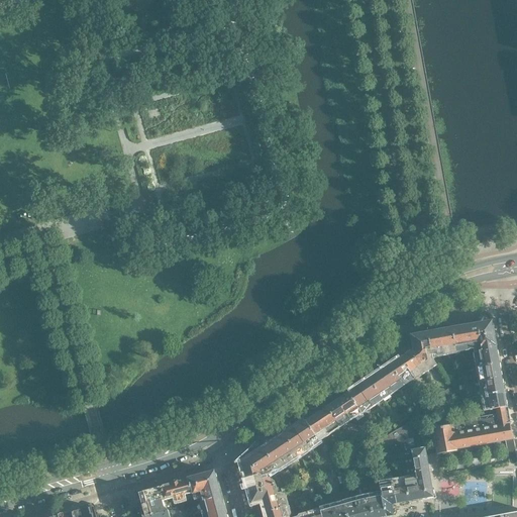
[(496,345),(491,318),(490,315),(487,313),(483,313),(480,314),(478,317),(478,321),(478,324),(466,327),(470,348),(476,347),(476,352),(477,352),(496,349),(496,345)]
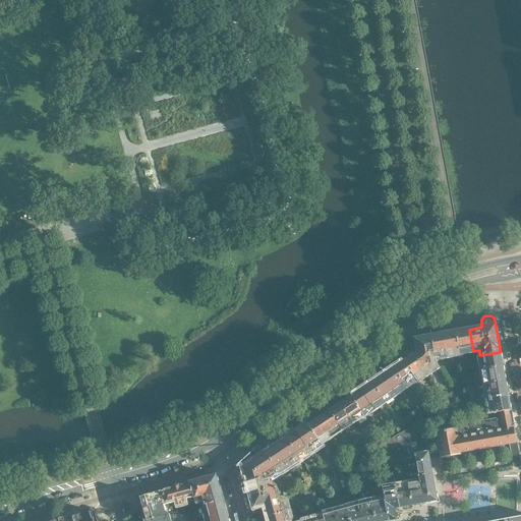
[(473,351),(469,330),(457,332),(461,353),(468,352),(469,354),(473,353),(473,352),(473,351)]
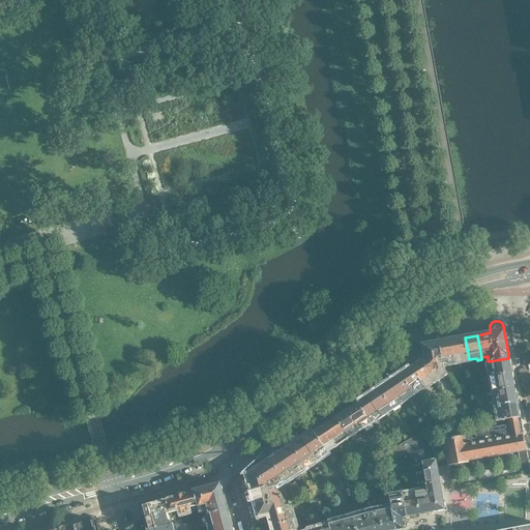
[(469,359),(465,337),(451,340),(454,354),(452,354),(453,362),(454,365),(459,364),(459,362),(469,360),(469,359)]
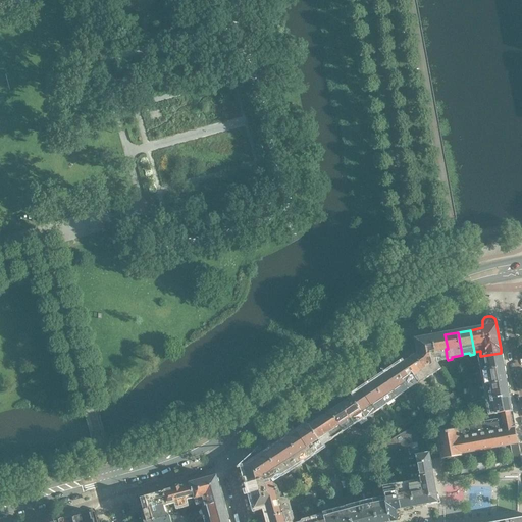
[(446,349),(448,349),(445,334),(432,336),(435,354),(431,355),(432,363),(437,362),(436,358),(441,357),(441,358),(447,357),(446,349)]
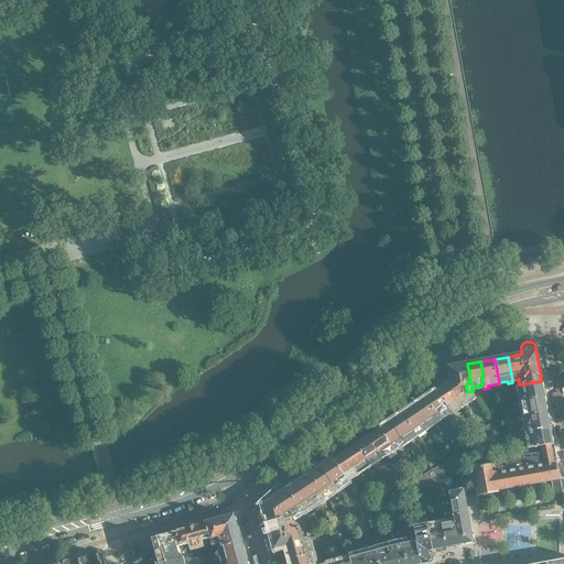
[(467,392),(466,383),(470,382),(467,364),(449,367),(453,382),(448,384),(454,393),(456,394),(464,404),(472,399),(473,401),(477,399),(473,391),(467,392)]
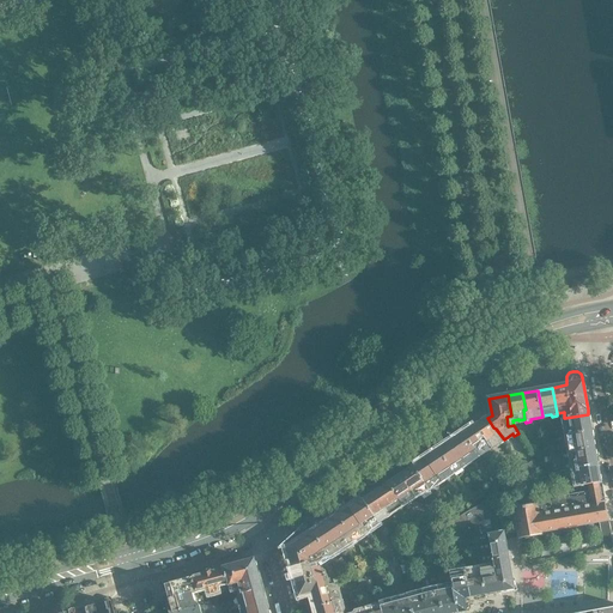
[(592,431),(588,414),(565,418),(564,418),(562,420),(564,429),(566,429),(568,436),(592,431)]
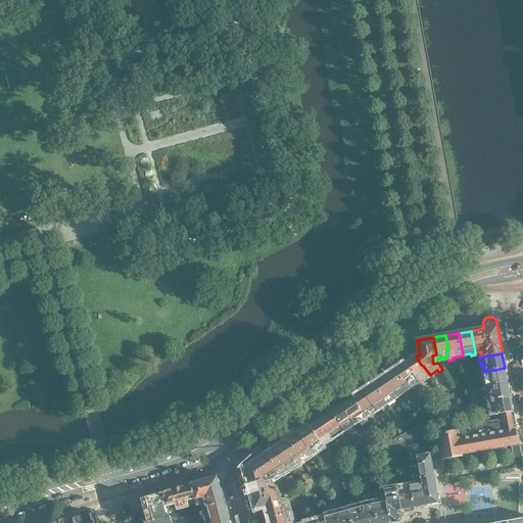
[(430,375),(423,366),(421,365),(416,357),(407,363),(419,382),(426,378),(428,379),(431,377),(430,375)]
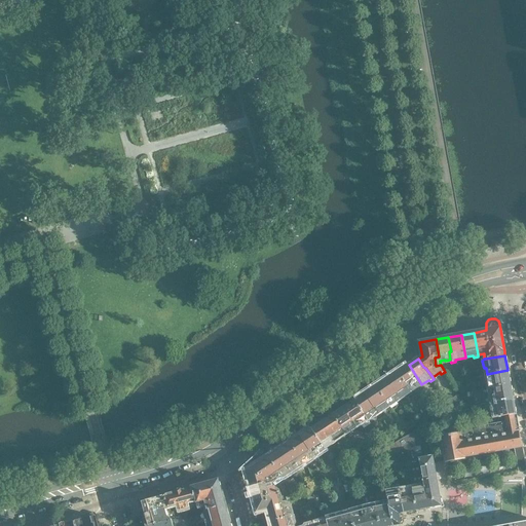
[(421,384),(409,365),(398,372),(411,390),(421,384)]
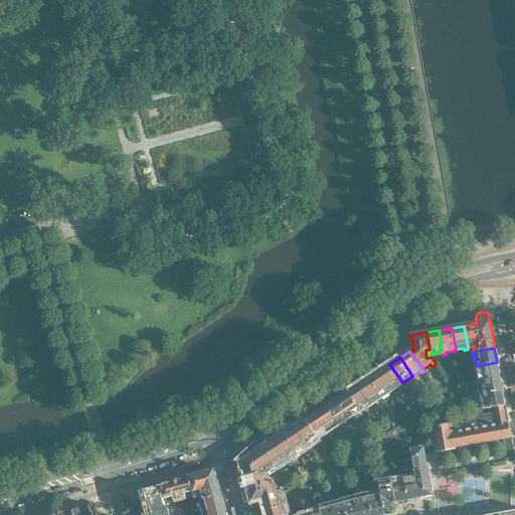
[(500,376),(497,362),(477,366),(478,372),(476,372),(477,380),(500,376)]
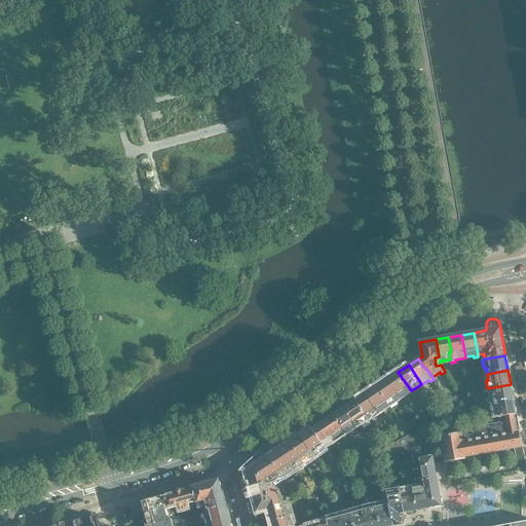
[(411,390),(398,372),(387,379),(401,400),(405,398),(404,396),(411,390)]
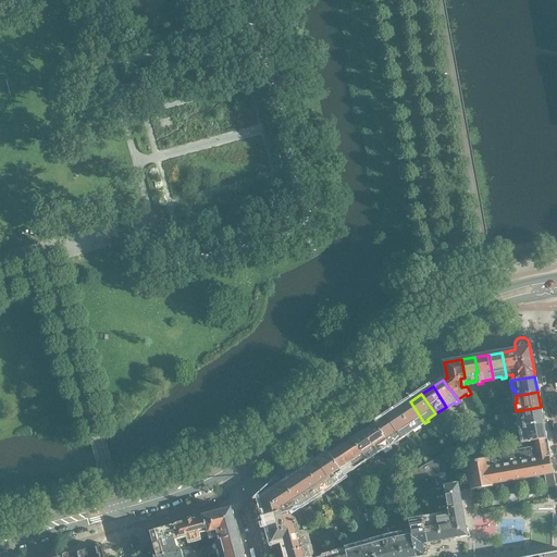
[(424,423),(410,401),(399,409),(412,429),(419,424),(420,426),(424,423)]
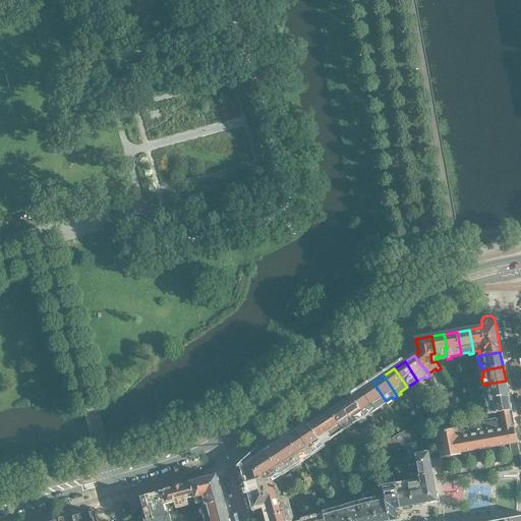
[(508,396),(506,381),(482,385),(484,393),(486,393),(487,399),(508,396)]
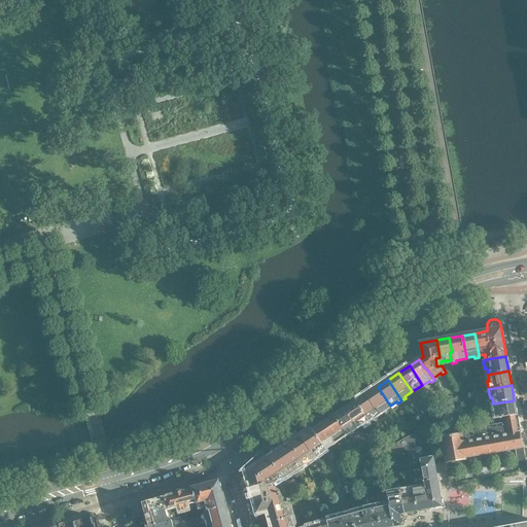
[(390,406),(378,387),(366,394),(380,415),(384,413),(383,411),(390,406)]
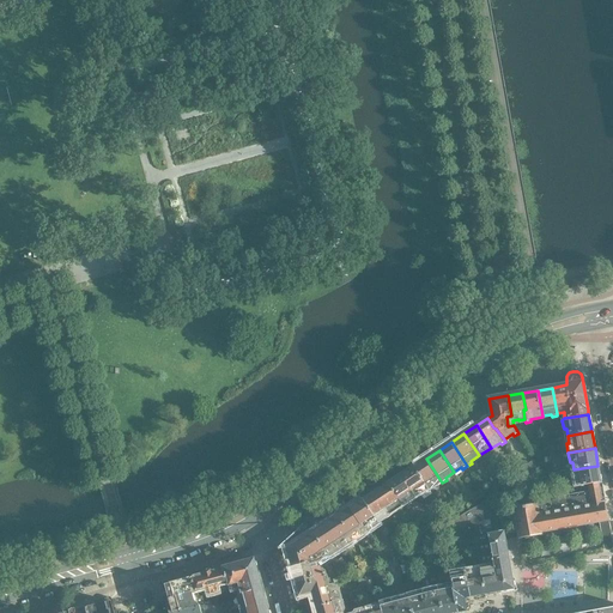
[(442,483),(426,459),(414,467),(428,489),(429,489),(436,484),(438,486),(442,483)]
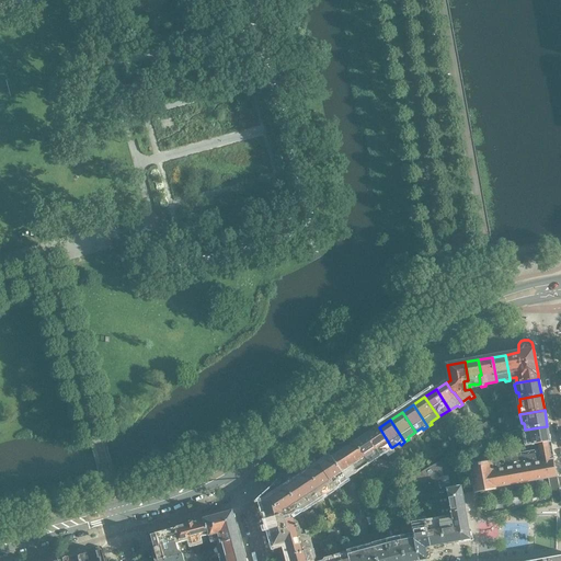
[(482,438),(480,426),(470,433),(471,441),(482,438)]
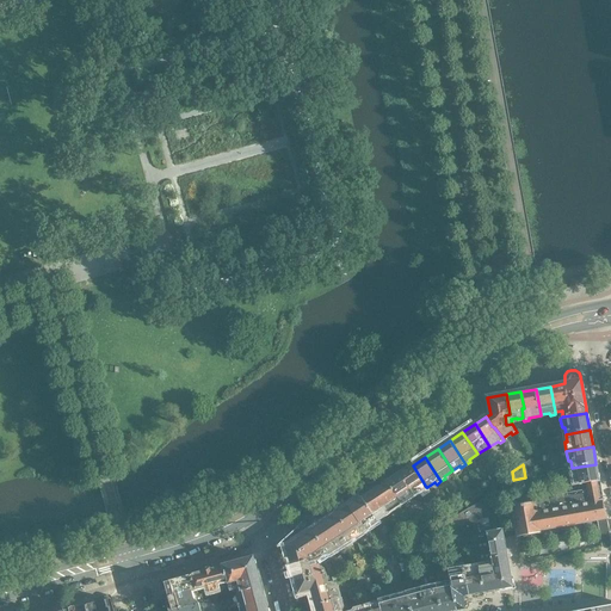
[(599,481),(598,475),(596,464),(572,468),(562,469),(565,487),(587,483),(599,481)]
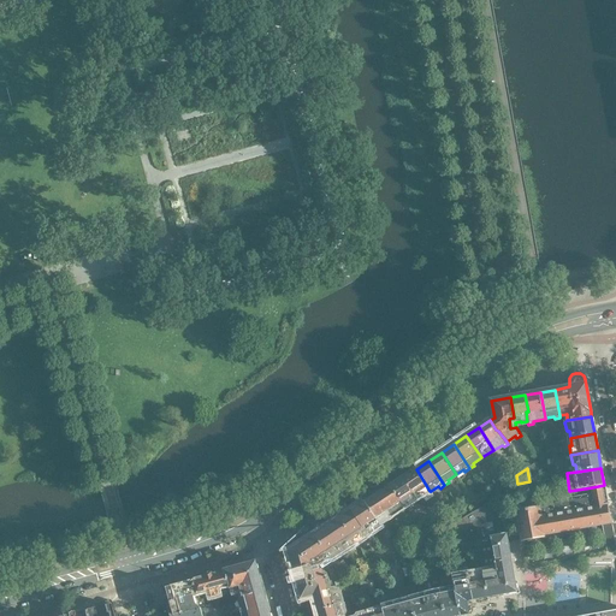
[(430,491),(416,469),(403,478),(419,501),(424,498),(422,496),(430,491)]
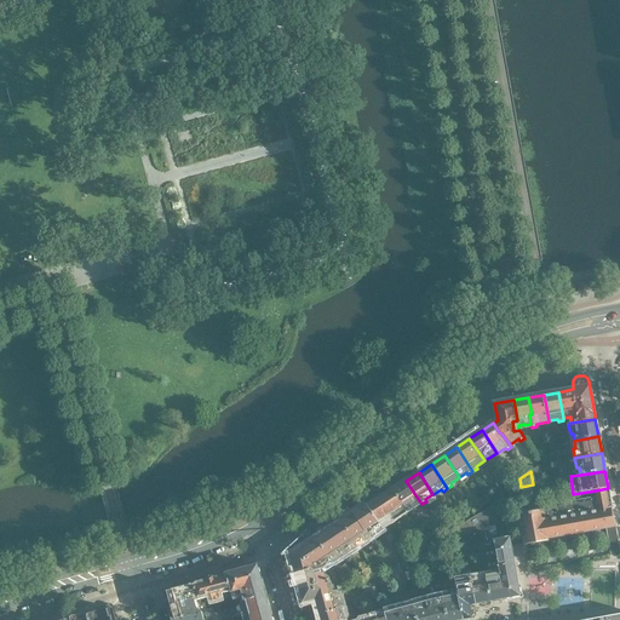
[(521,489),(521,487),(520,478),(506,487),(511,495),(521,489)]
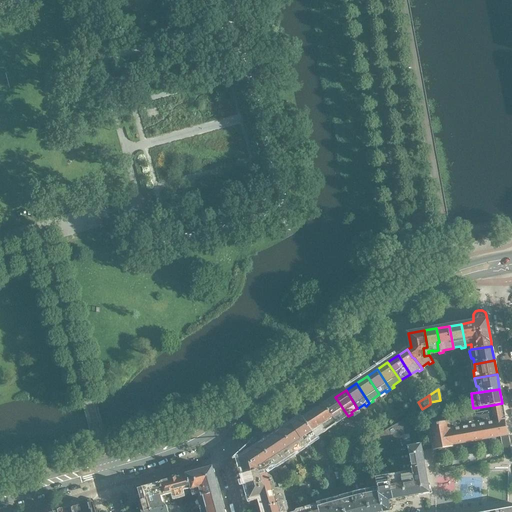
[(348,416),(335,397),(325,404),(337,421),(343,417),(344,419),(348,416)]
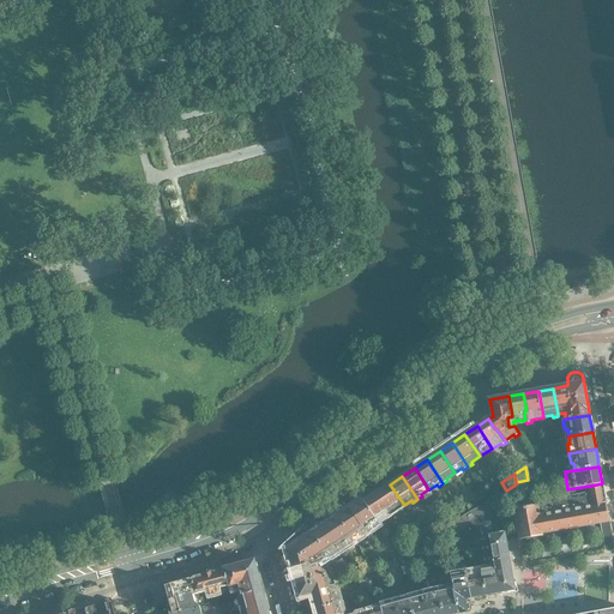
[(537,494),(535,479),(528,480),(516,482),(516,485),(518,498),(537,494)]
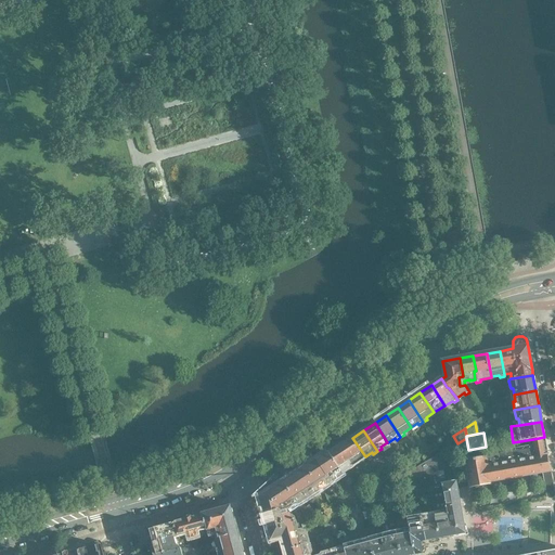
[(544,437),(533,439),(534,446),(485,454),(486,456),(465,460),(470,488),(491,485),(491,482),(543,473),(547,495),(547,497),(549,498),(550,498),(551,499),(552,498),(553,498),(554,497),(554,495),(554,494),(551,472),(544,437)]
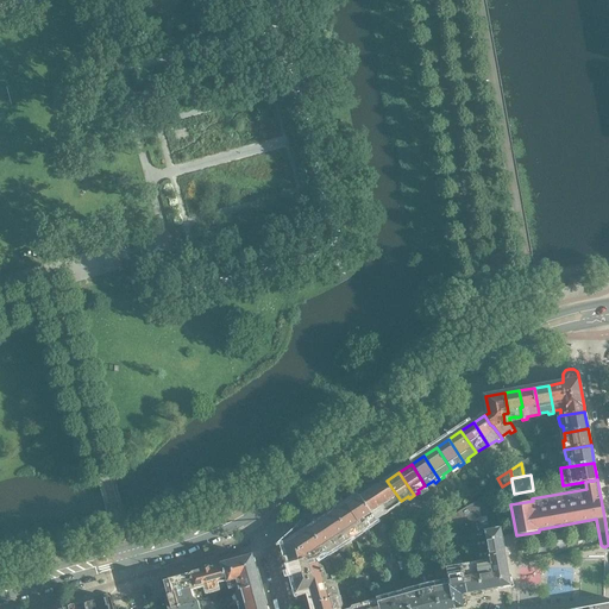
[(401,501),(387,481),(374,489),(389,512),(394,509),(393,507),(401,501)]
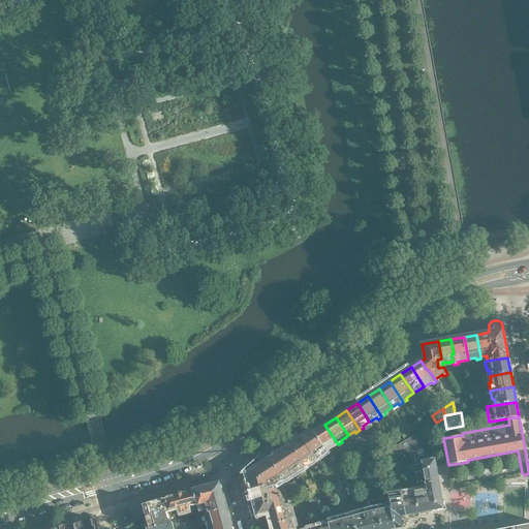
[(338,444),(324,425),(314,432),(327,449),(333,445),(334,447),(338,444)]
